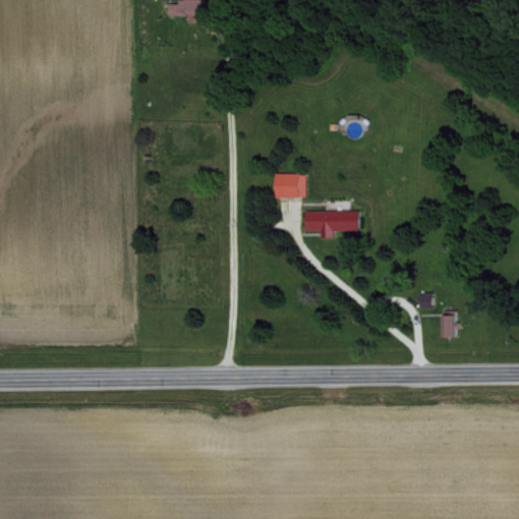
[(167,14),(187,15),(187,22),(202,23),(203,2),(182,1),(181,0),(158,0),(159,1),(167,1),(167,14)]
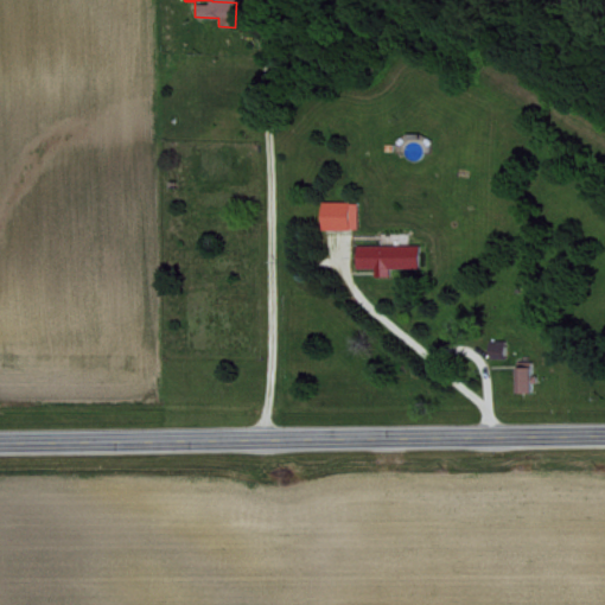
[(356,203),(318,203),(318,230),(356,230),(356,203)]
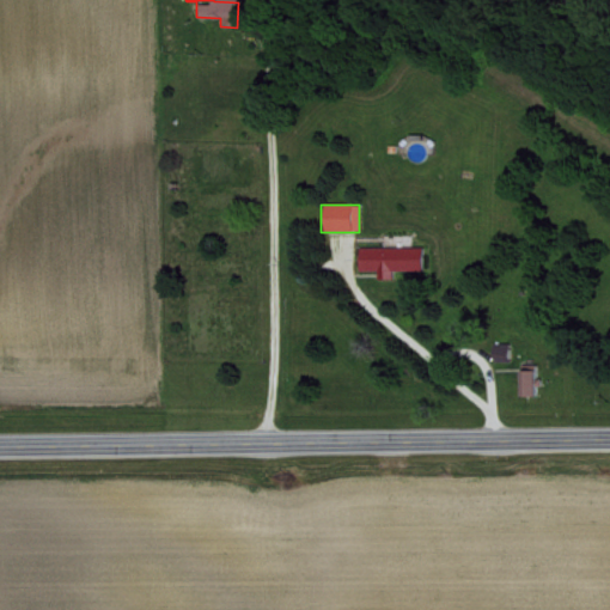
[(374,279),(390,280),(391,249),(357,248),(355,272),(374,272),(374,279)]
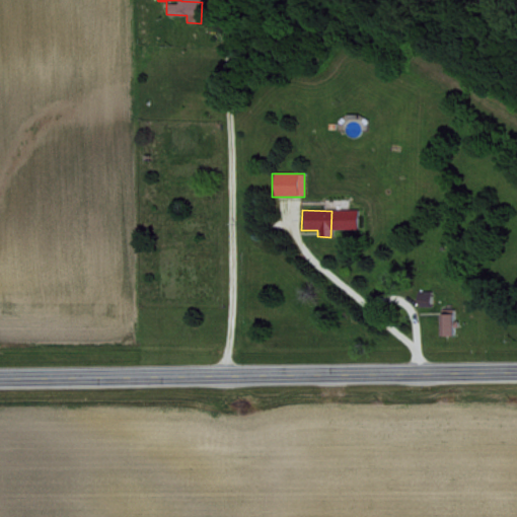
[(339,230),(356,229),(355,210),(338,211),(339,230)]
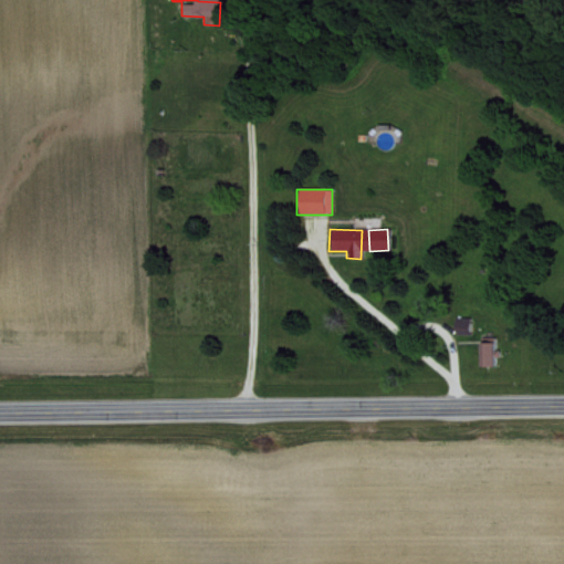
[(467,319),(452,319),(452,335),(467,336),(467,319)]
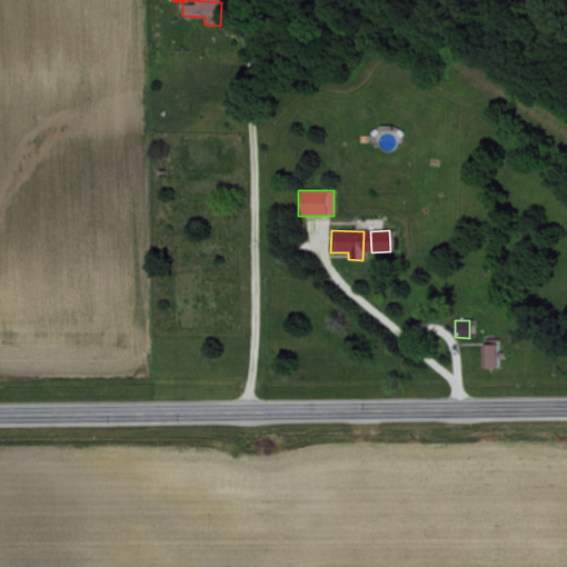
[(495,369),(494,345),(484,346),(486,370),(495,369)]
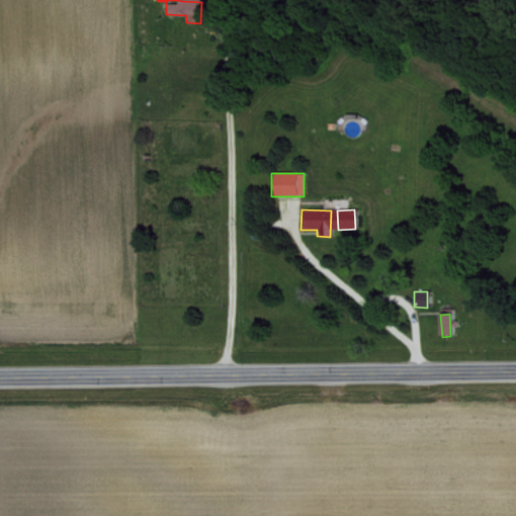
All buildings are outlined.
